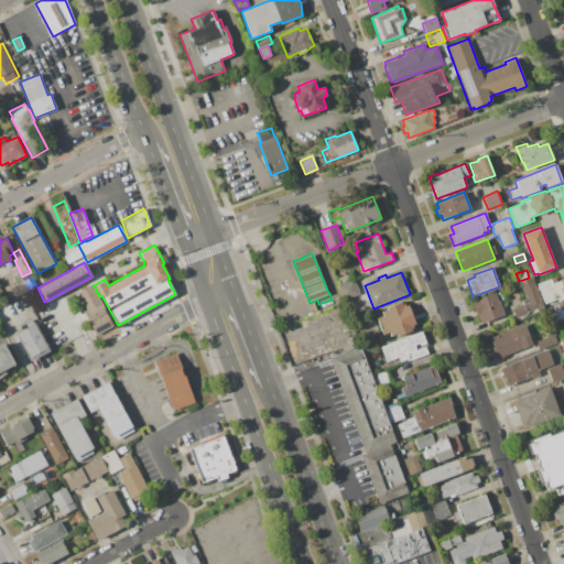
[(351,273),(359,294),(346,299),(338,279),(351,273)]
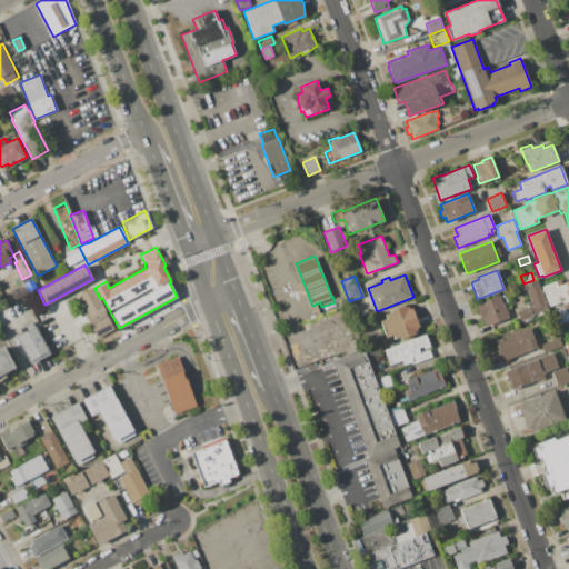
[(21,279),(23,292),(33,290),(31,277),(21,279)]
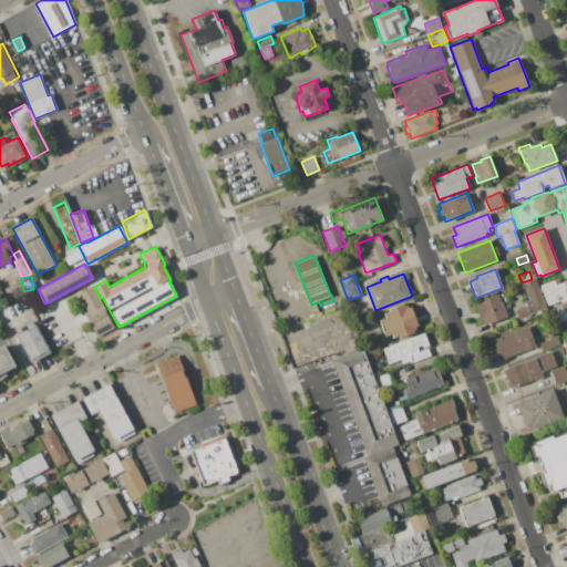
[(535,278),(546,308),(538,310),(539,312),(519,320),(515,310),(527,306),(525,302),(529,300),(525,291),(522,292),(518,285),(522,282),(532,279),(535,278)]
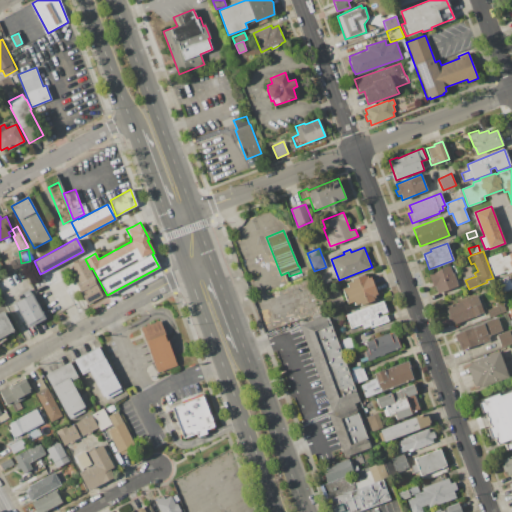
[(488,258),(500,253),(501,258),(508,255),(508,254),(511,252),(511,274),(507,276),(506,272),(495,276),(488,258)]
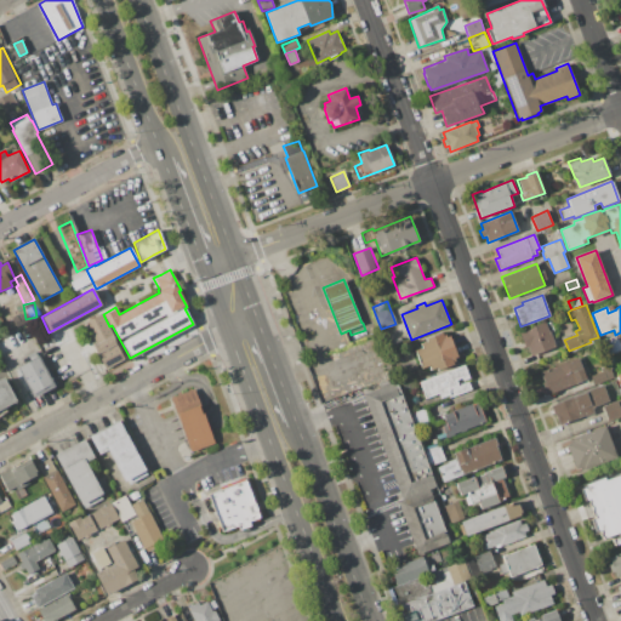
[(124,358),(103,369),(92,346),(96,343),(84,322),(100,313),(124,358)]
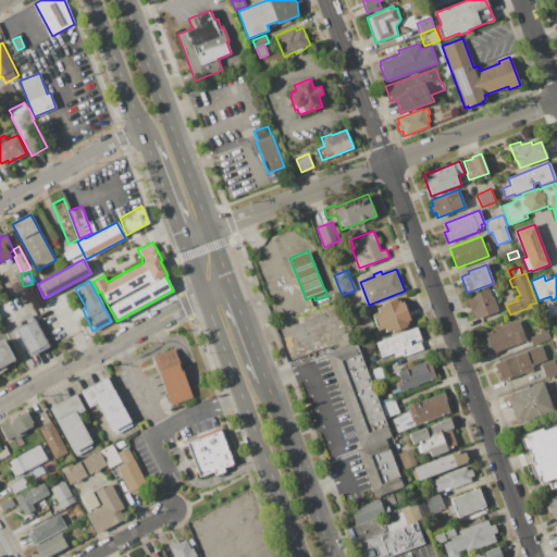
[(466,298),(490,288),(493,297),(494,297),(499,310),(475,319),(473,312),(471,313),(466,298)]
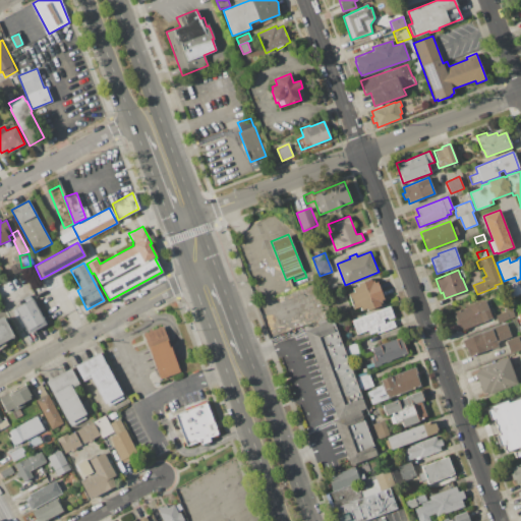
[(356,283),(370,277),(371,281),(373,280),(374,283),(378,282),(384,299),(381,300),(382,302),(380,303),(381,306),(367,311),(366,308),(361,310),(360,307),(354,309),(348,294),(354,292),(353,288),(358,286),(356,283)]
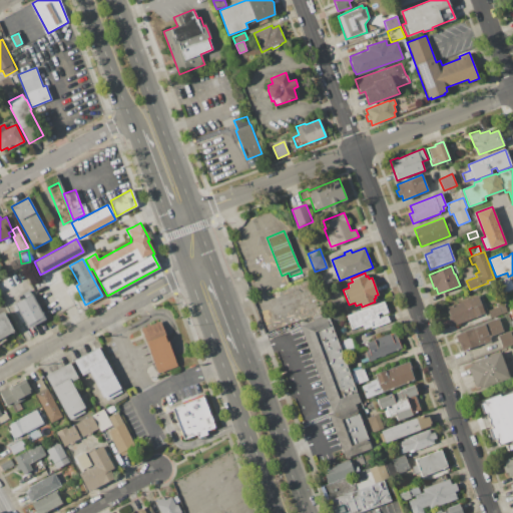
[(0,292),(0,282),(17,274),(21,282),(0,292)]
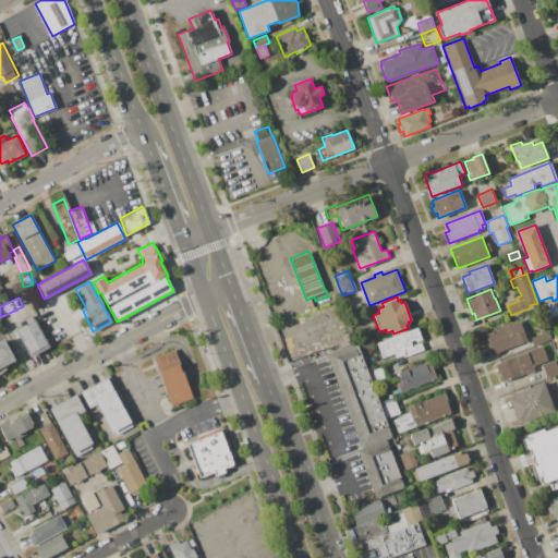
[(557,305),(557,315),(547,319),(542,306),(556,301),(557,305)]
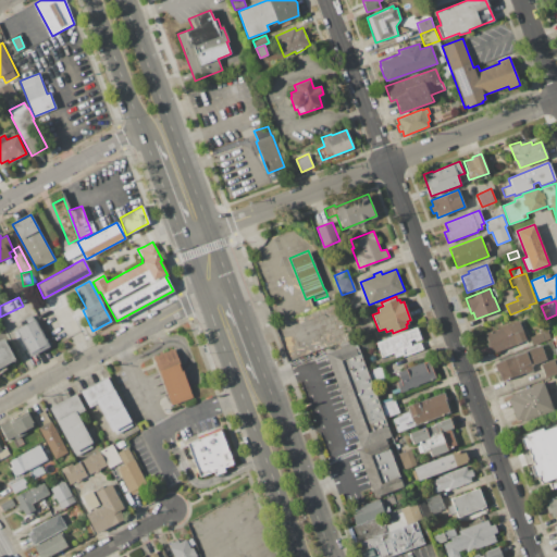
[(15,329),(34,319),(42,334),(46,333),(52,345),(31,357),(15,329)]
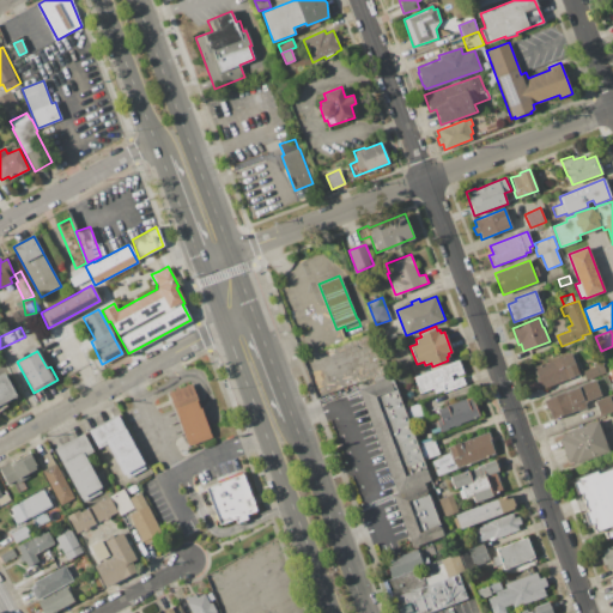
[(533,366),(571,352),(580,374),(540,389),(535,378),(538,377),(533,366)]
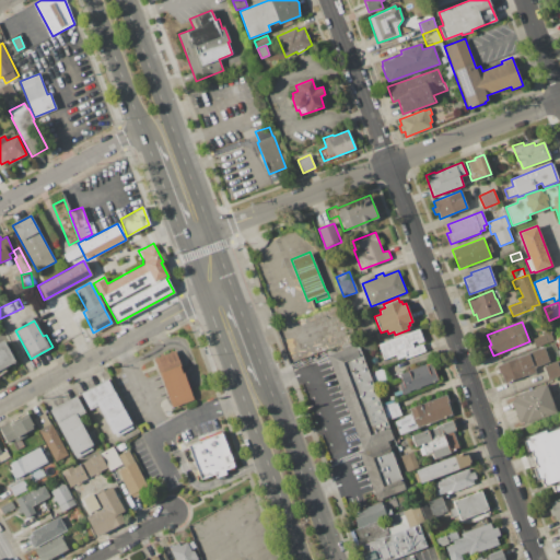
[(378,345),(419,329),(423,341),(418,343),(417,341),(412,343),(413,348),(422,343),(426,351),(406,359),(405,357),(397,359),(396,354),(384,359),(378,345)]
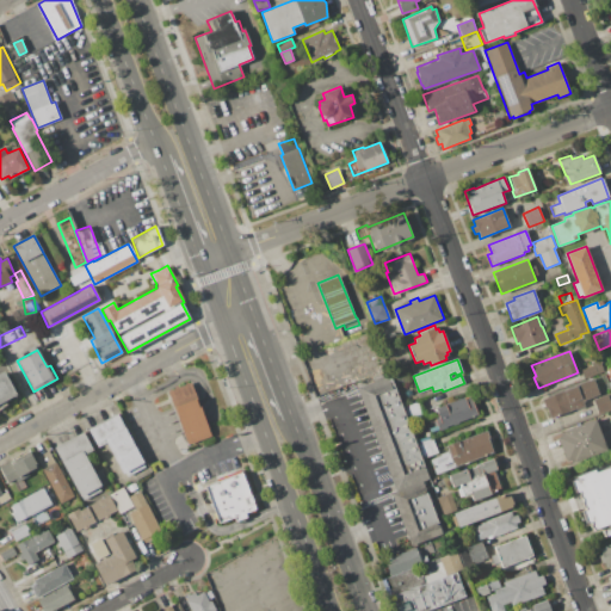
[(585,380),(580,370),(592,365),(591,363),(599,359),(604,371),(585,380)]
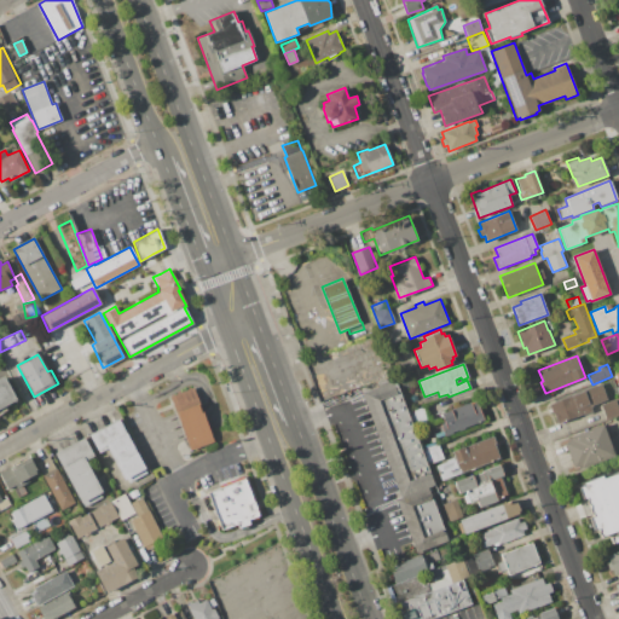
[(401,498),(360,393),(377,387),(376,381),(392,375),(435,485),(428,487),(401,498)]
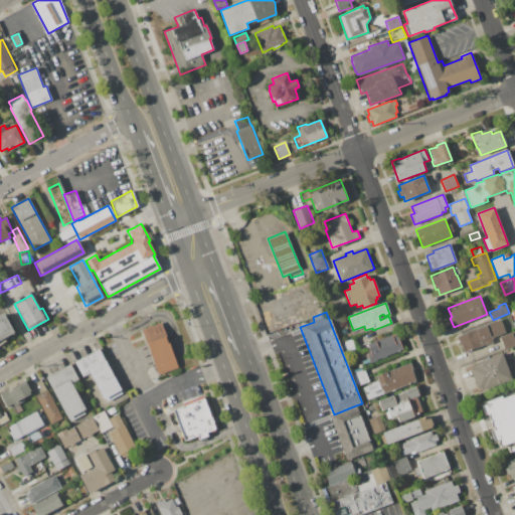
[(0,315),(4,313),(14,333),(5,337),(6,339),(0,342),(0,315)]
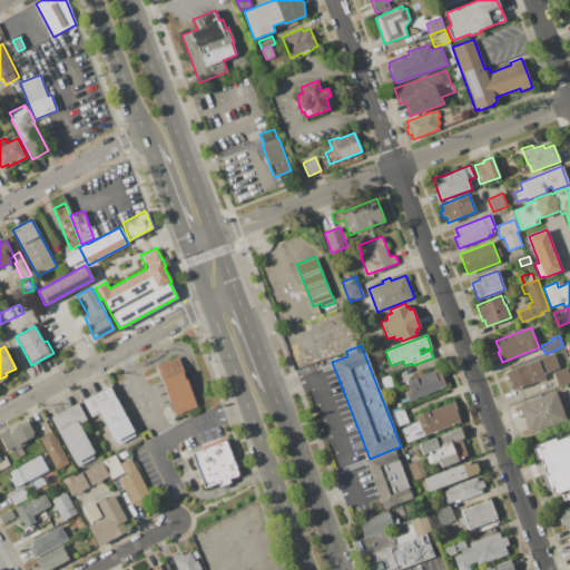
[(507,372),(553,353),(560,367),(543,374),(546,379),(538,382),(537,381),(513,390),(507,372)]
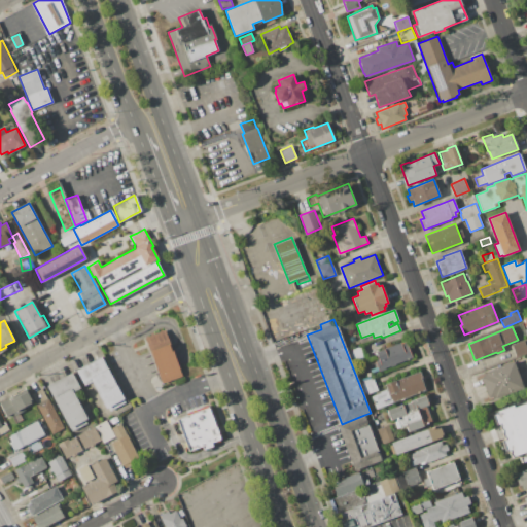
[(144,337),(165,329),(174,356),(181,377),(161,384),(153,363),(144,337)]
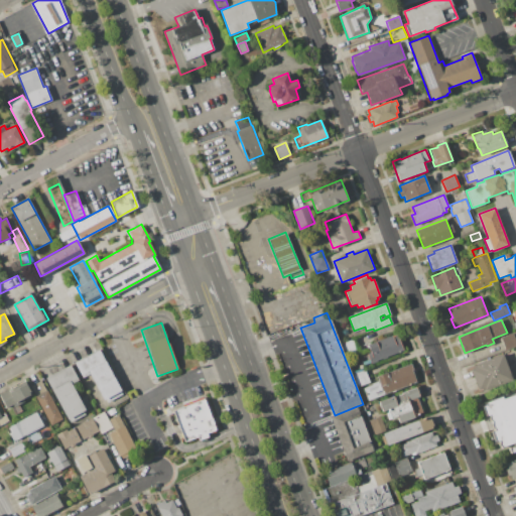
[(501,338),(513,333),(515,340),(515,345),(506,350),(501,338)]
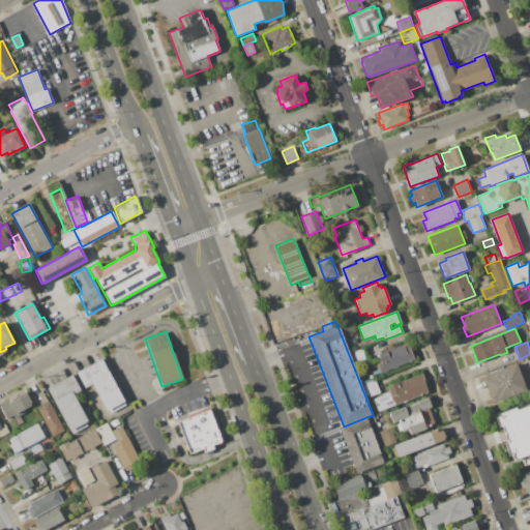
[(382,373),(378,361),(380,360),(378,354),(408,343),(415,360),(382,373)]
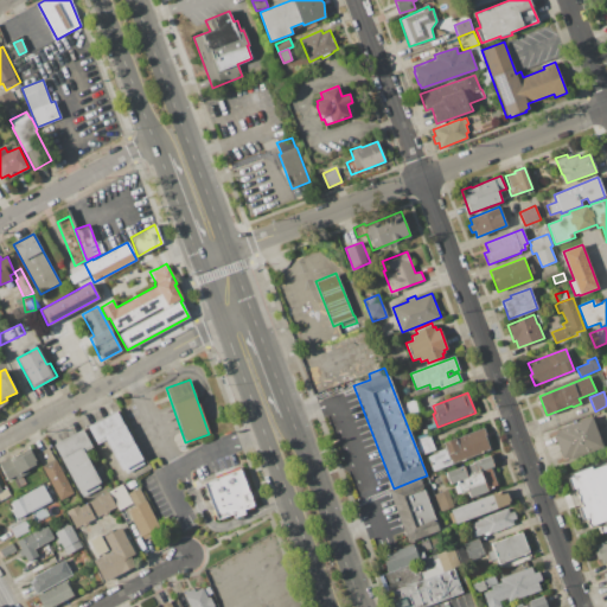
[(403,403),(415,398),(420,410),(408,415),(403,403)]
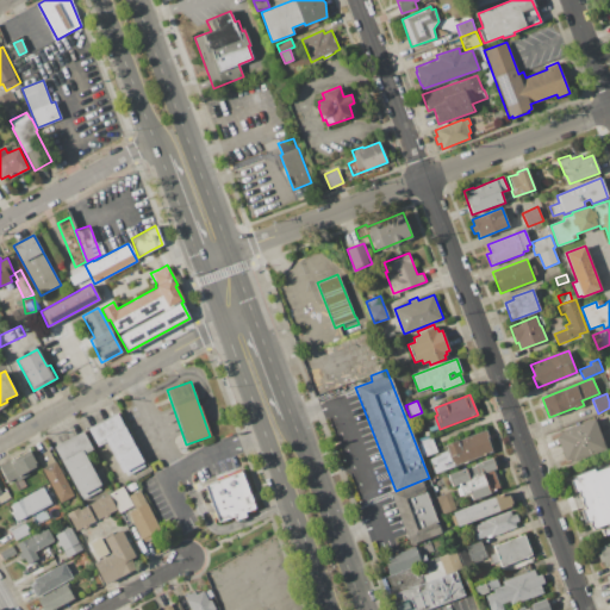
[(117,412),(145,466),(128,475),(125,472),(123,473),(105,443),(98,447),(88,428),(117,412)]
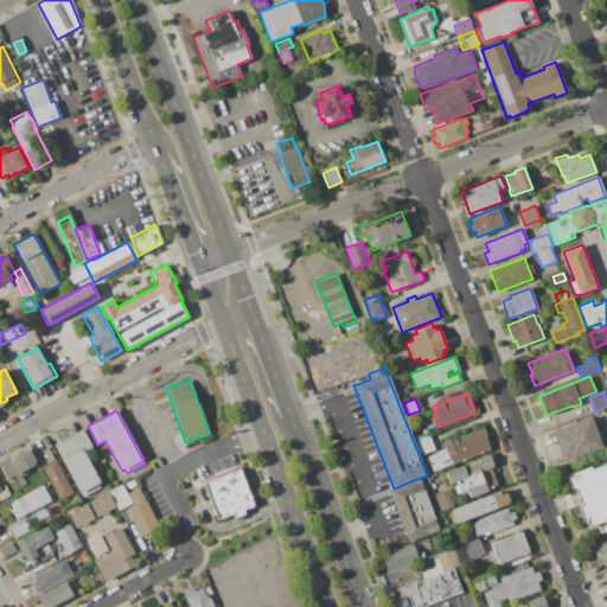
[(557,429),(592,416),(602,445),(563,459),(554,434),(558,433),(557,429)]
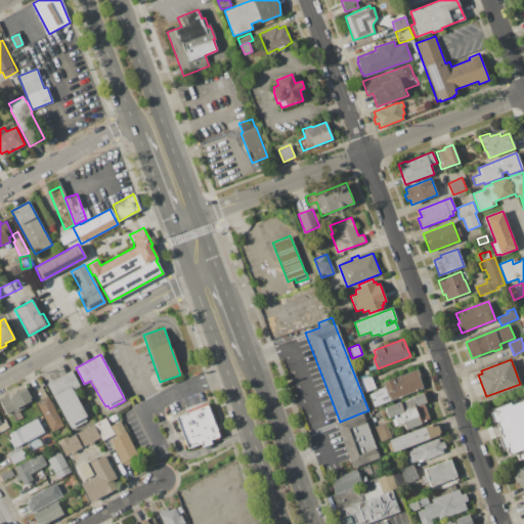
[(418,368),(420,375),(419,376),(424,388),(374,407),(368,394),(379,391),(378,389),(385,387),(383,382),(418,368)]
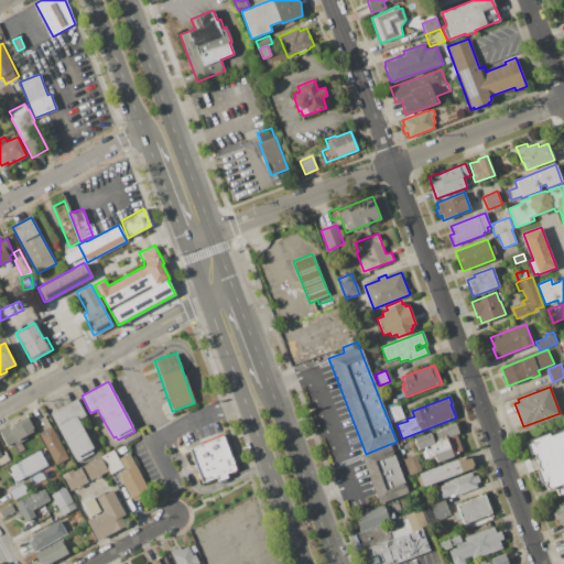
[(50,413),(76,398),(86,415),(78,420),(96,451),(77,462),(50,413)]
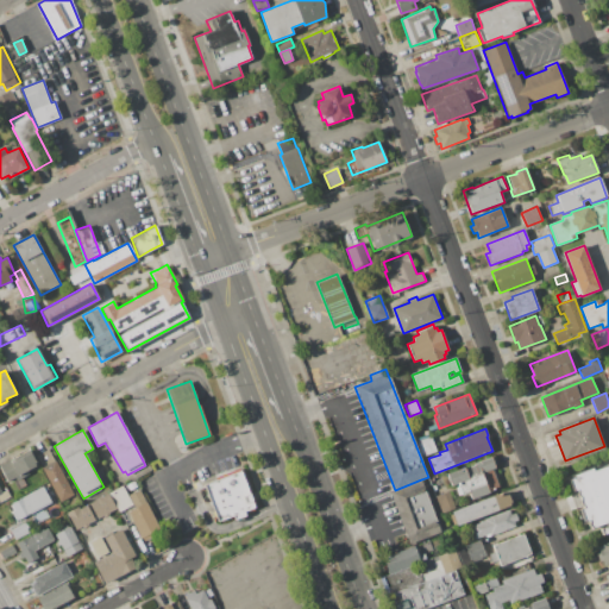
[(431,435),(437,451),(422,457),(416,440),(419,440),(418,438),(427,434),(427,437),(431,435)]
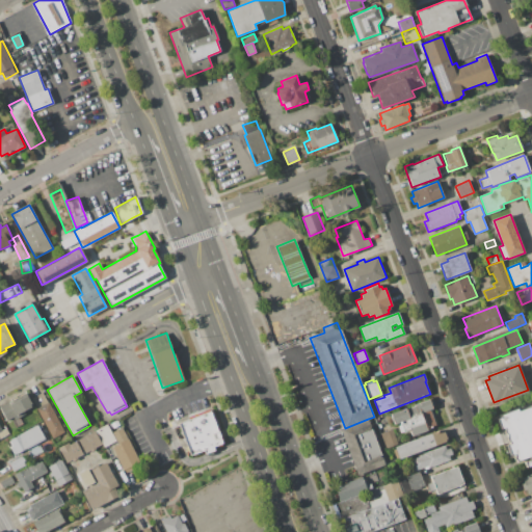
[(0,408),(0,406),(26,392),(34,405),(24,411),(25,414),(19,417),(23,424),(16,428),(10,418),(6,421),(0,408)]
